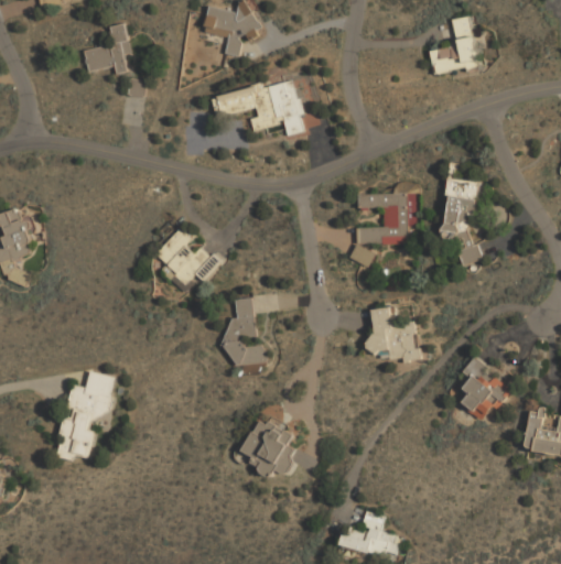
[(203,33),(227,38),(225,53),(237,55),(240,38),(246,39),(250,13),(207,6),(203,33)]
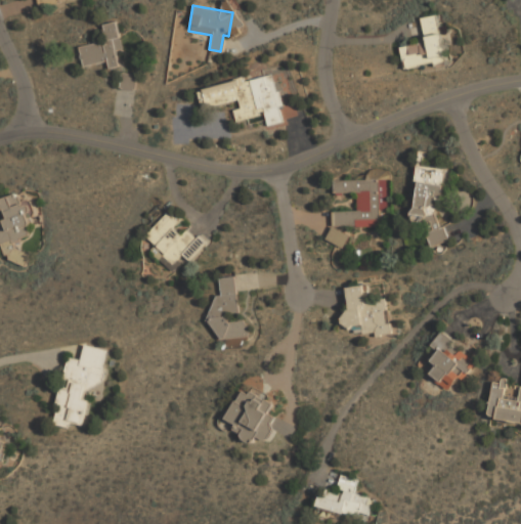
[(435,14),(420,16),(424,40),(398,44),(402,68),(443,60),(435,14)]
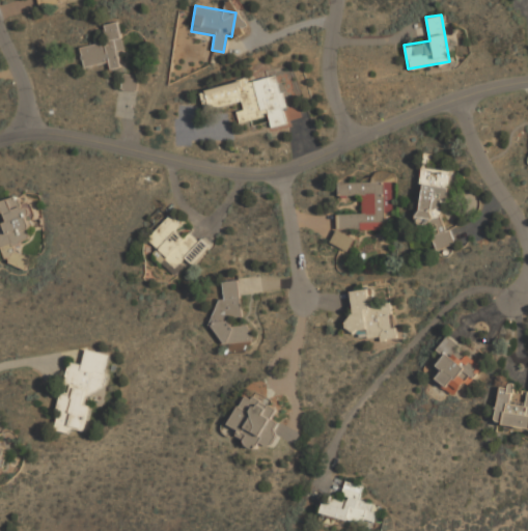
[(101,25),(105,40),(78,47),(82,66),(107,61),(108,68),(117,66),(114,50),(122,48),(117,22),(101,25)]
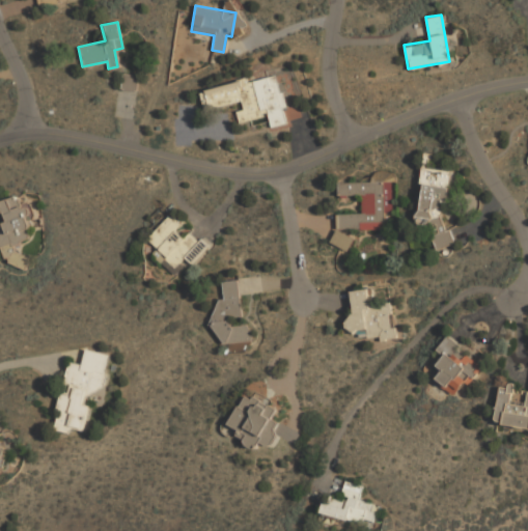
[(267,116),(269,127),(286,122),(276,74),(200,89),(204,109),(235,103),(240,122),(267,116)]
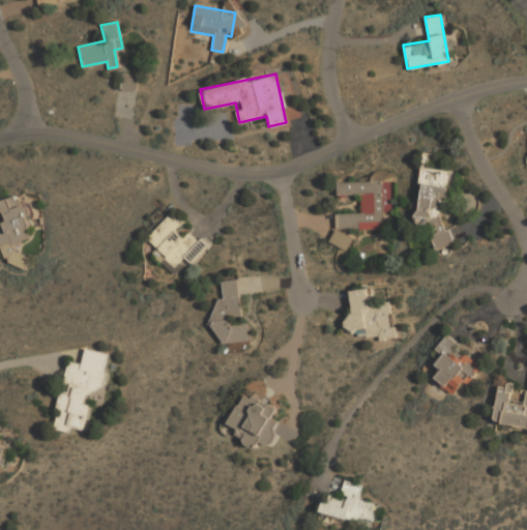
[(414,221),(432,222),(430,245),(447,246),(449,228),(442,227),(446,170),(419,168),(414,221)]
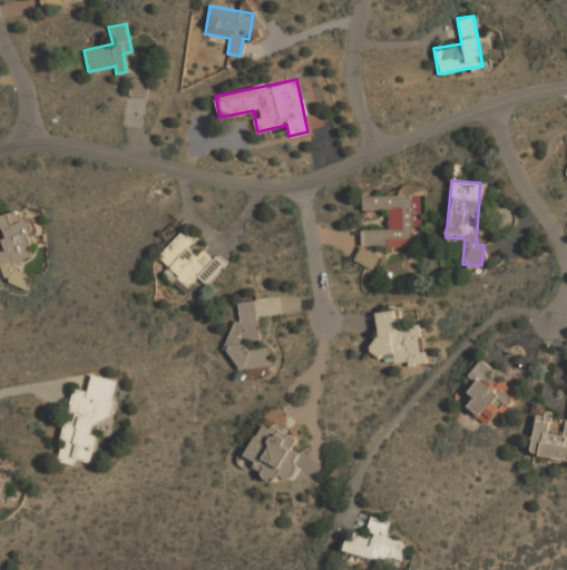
[(411,195),(361,195),(361,209),(387,209),(387,228),(361,228),(361,246),(411,246),(411,195)]
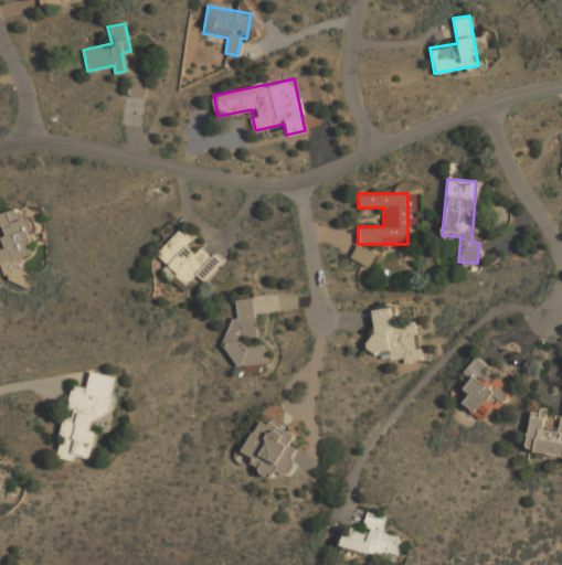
[(0,225),(3,236),(0,236),(0,264),(33,254),(27,233),(36,231),(32,215),(23,219),(19,206),(0,211),(0,225)]
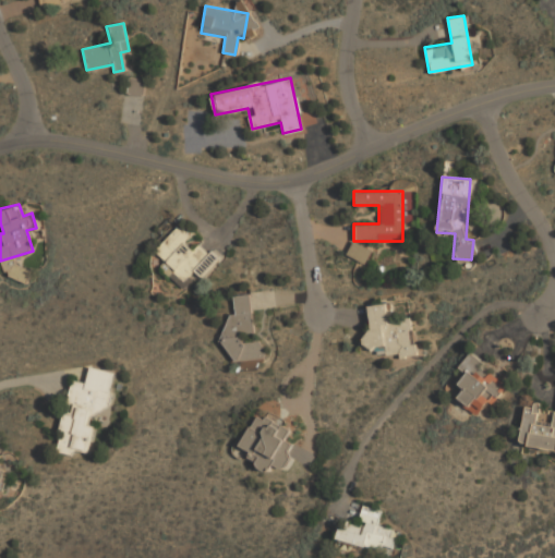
[(190,240),(192,237),(177,223),(149,257),(185,287),(210,256),(190,240)]
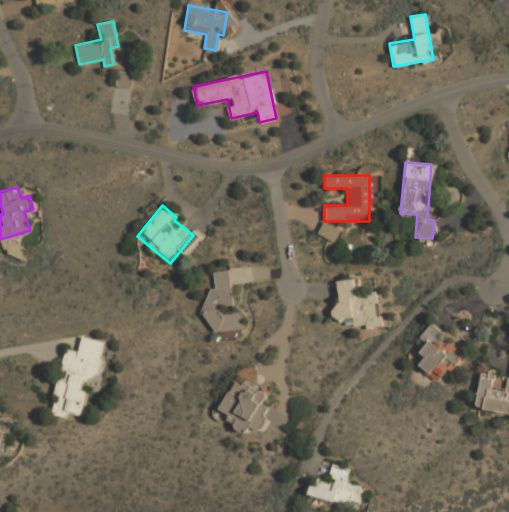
[(317,234),(334,241),(339,228),(323,222),(317,234)]
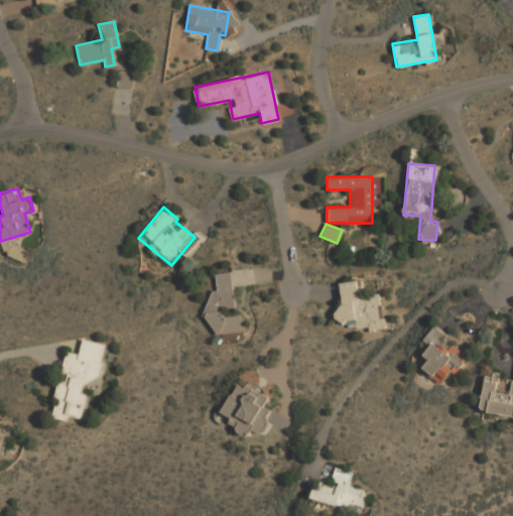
[(212,336),(243,332),(241,313),(235,314),(230,273),(205,276),(212,336)]
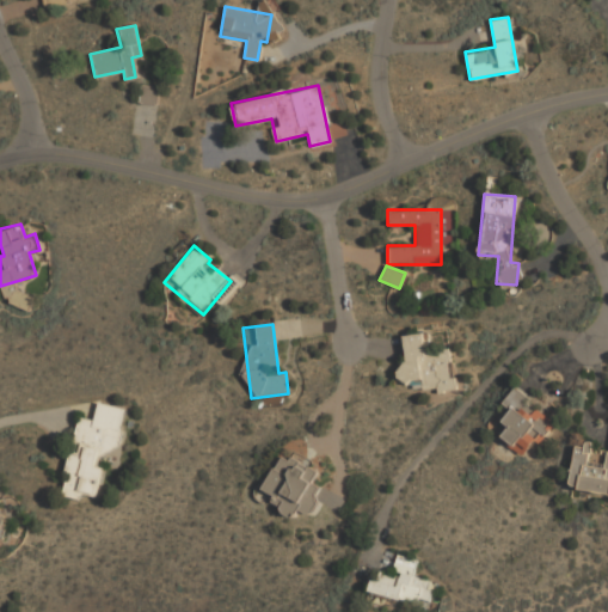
[(448,348),(423,350),(421,332),(398,336),(404,381),(421,379),(422,390),(453,386),(448,348)]
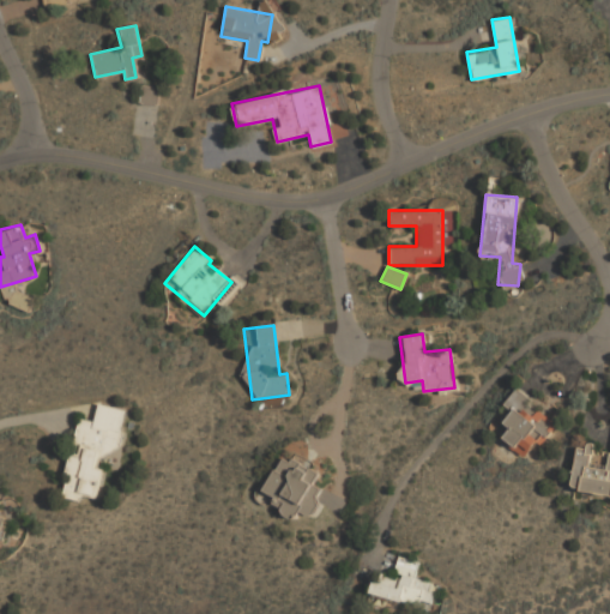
[(525,458),(554,421),(514,390),(503,404),(513,411),(495,434),(525,458)]
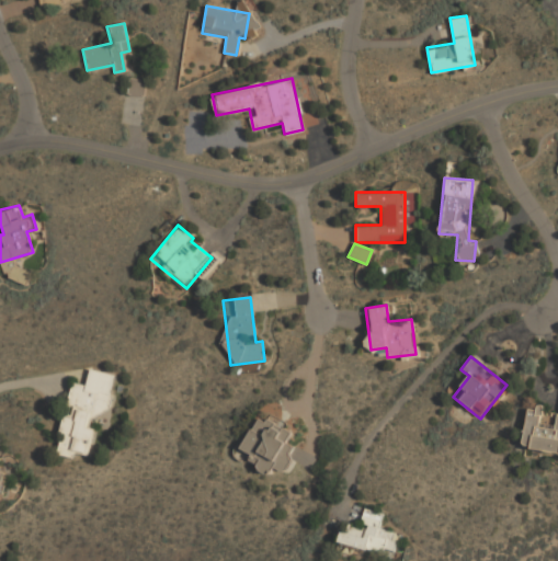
[(89,458),(94,428),(89,427),(91,414),(105,418),(113,374),(88,369),(84,385),(70,381),(56,451),(89,458)]
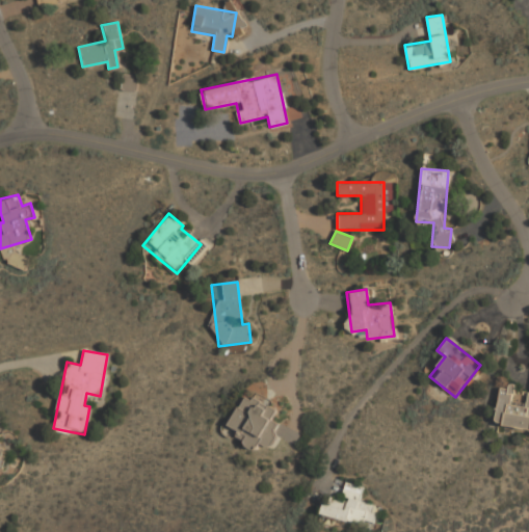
[(528,393),(516,391),(517,386),(501,383),(494,422),(528,428),(528,393)]
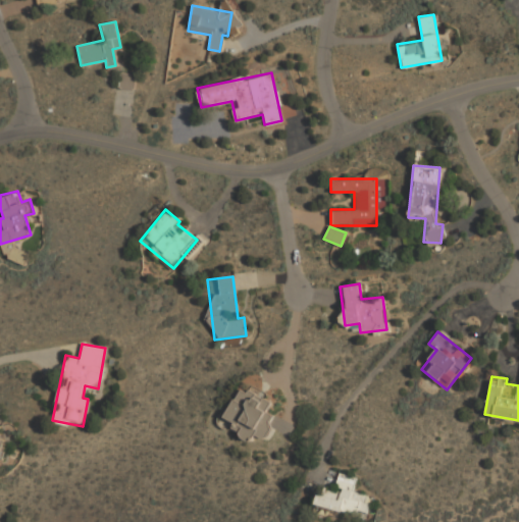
[(269,402),(239,386),(222,420),(262,439),(273,415),(265,411),(269,402)]
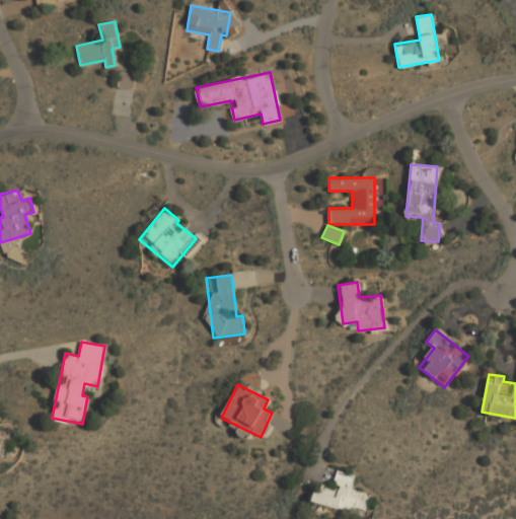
[(352,475),(329,471),(327,485),(315,482),(310,504),(359,513),(363,492),(350,490),(352,475)]
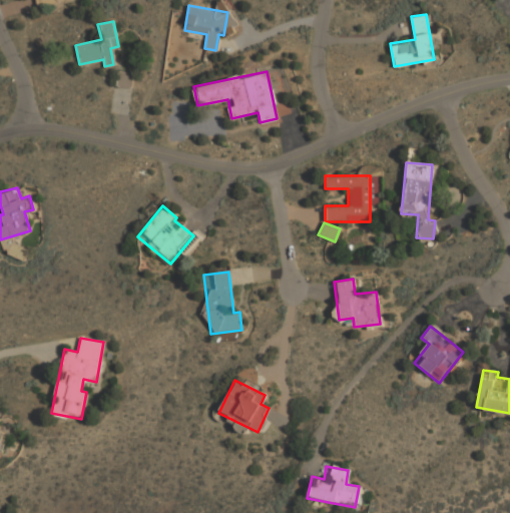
All buildings are outlined.
